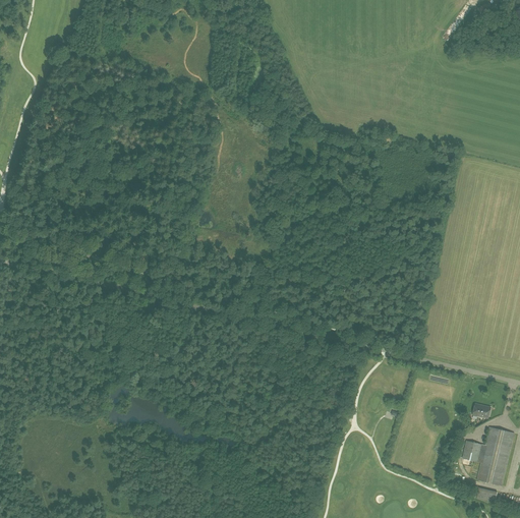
[(483,14),(495,10),(490,0),(479,4),(483,14)]
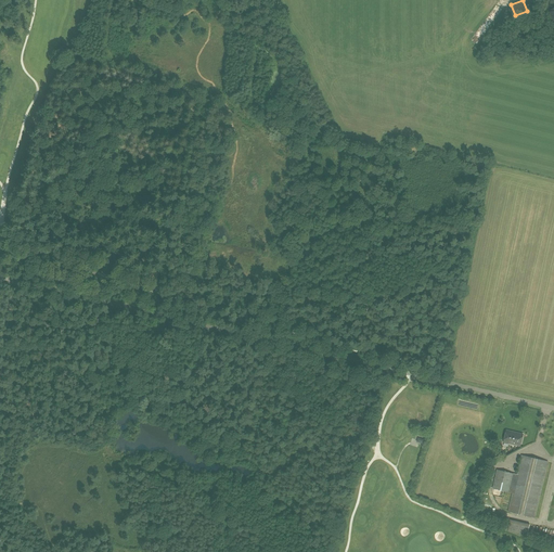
[(542,9),(528,14),(530,20),(544,14),(542,9)]
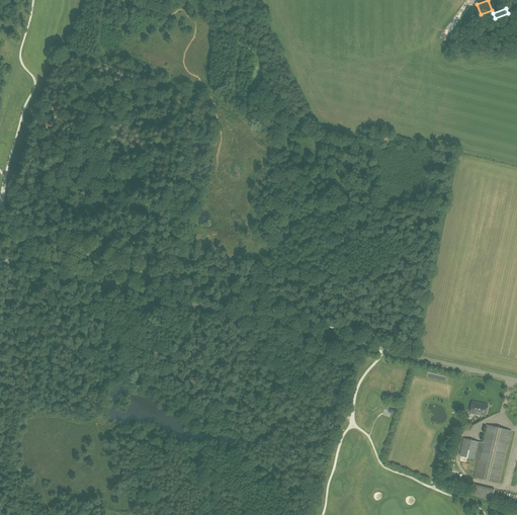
[(452,21),(450,20),(442,32),(446,35),(457,19),(454,17),(452,21)]
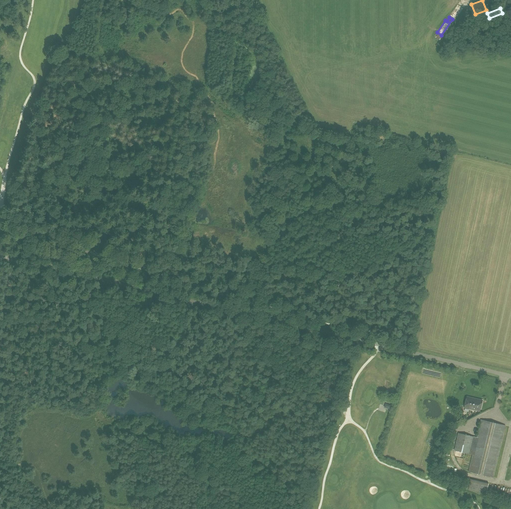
[(484,397),(468,393),(465,405),(481,409),(484,397)]
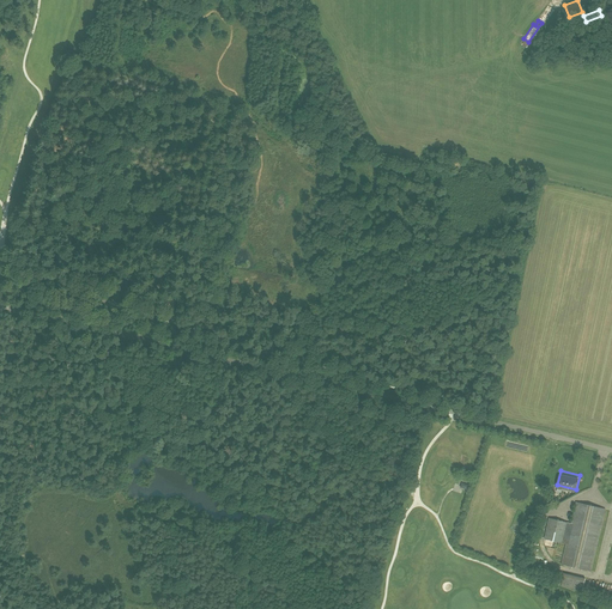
[(577,499),(571,519),(550,515),(545,536),(567,541),(562,561),(592,568),(606,506),(577,499)]
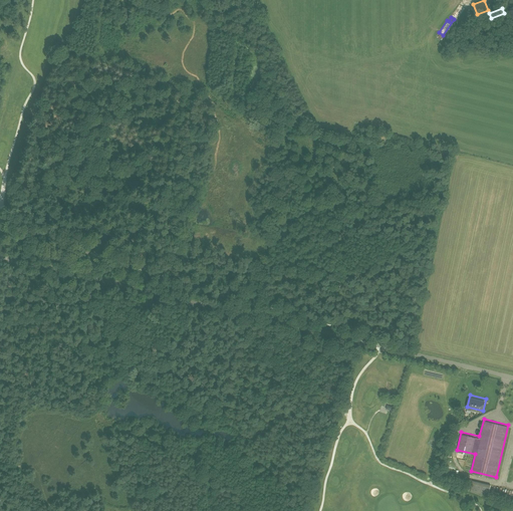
[(469,487),(488,490),(489,481),(470,478),(469,487)]
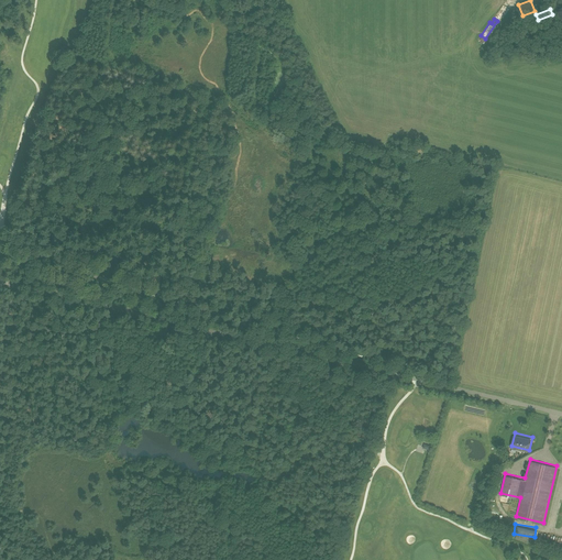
[(558,542),(560,536),(544,533),(543,539),(558,542)]
